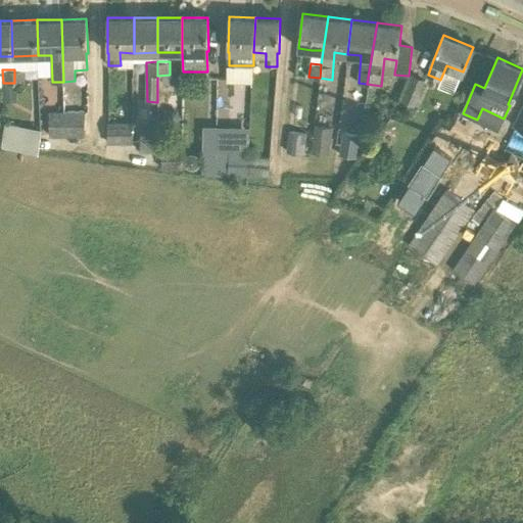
[(26,69),(14,69),(14,83),(26,82),(26,69)]
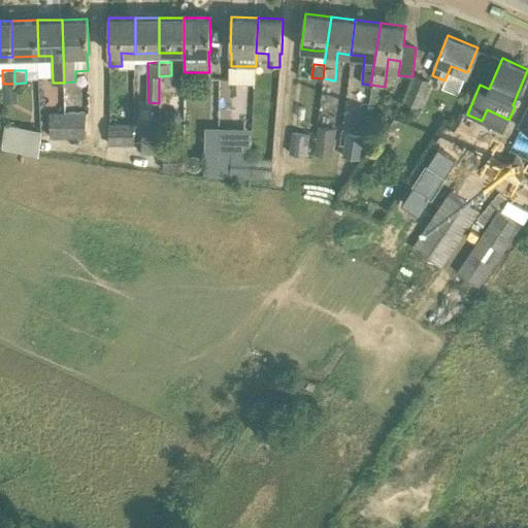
[(429,81),(417,75),(405,102),(419,108),(429,81)]
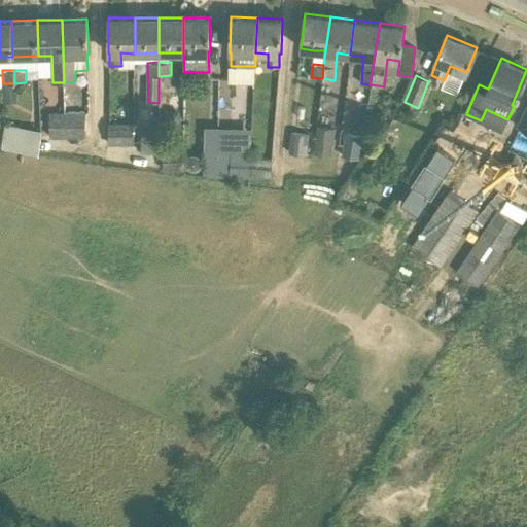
[(4,84),(5,103),(20,102),(19,84),(4,84)]
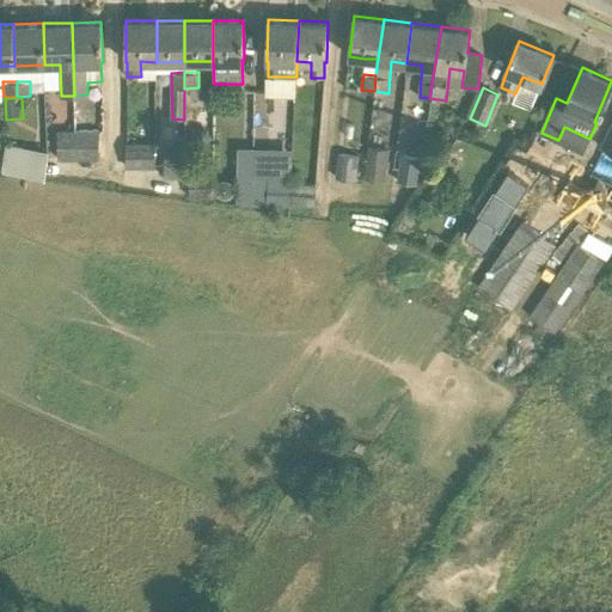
[(59,159),(79,159),(79,130),(57,130),(59,159)]
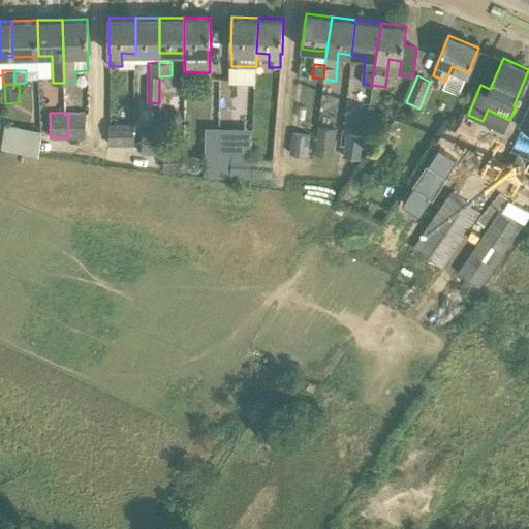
[(86,113),(68,113),(68,137),(86,137),(86,113)]
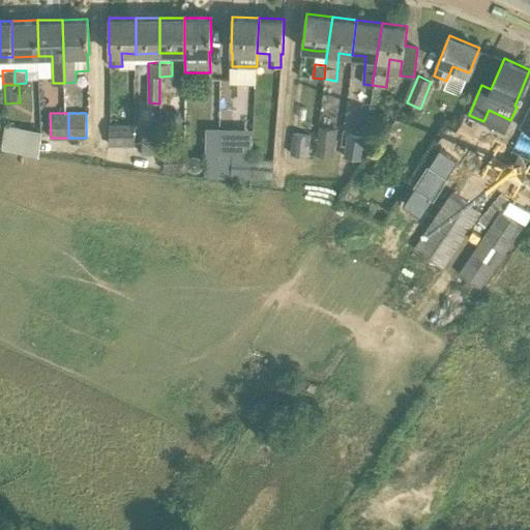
[(529,114),(523,129),(512,150),(529,157),(529,114)]
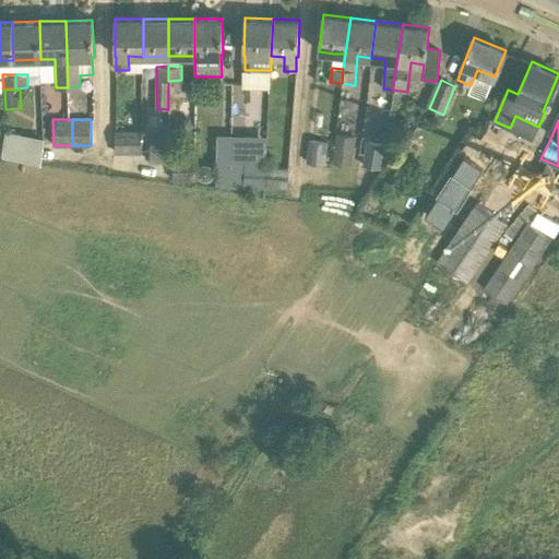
[(32,135),(6,131),(1,158),(27,162),(32,135)]
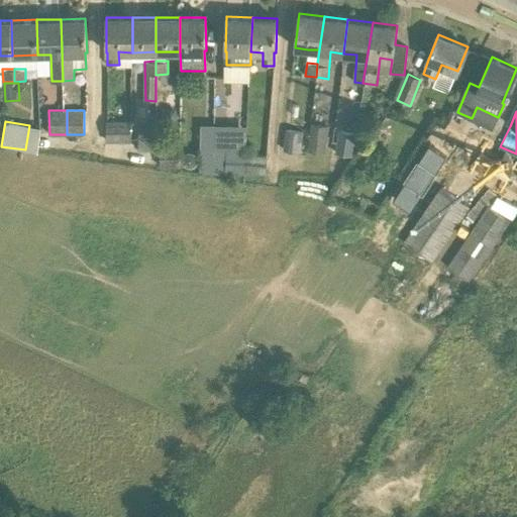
[(131,121),(107,121),(107,141),(131,141),(131,121)]
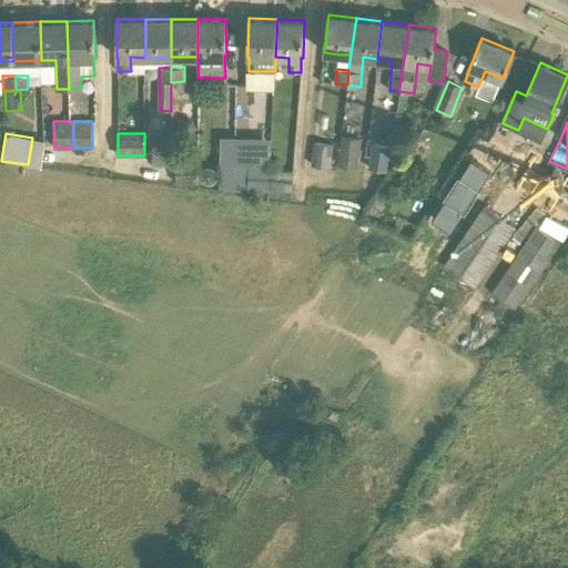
[(362,140),(342,135),(338,166),(357,169),(362,140)]
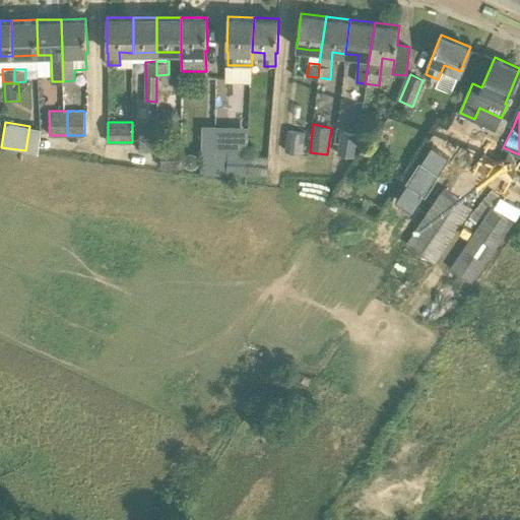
[(215,125),(202,125),(201,171),(214,172),(215,125)]
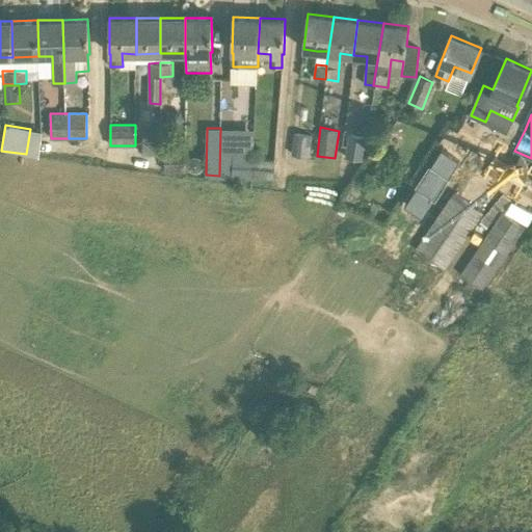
[(254,159),(239,157),(239,159),(234,159),(234,128),(220,128),(219,176),(253,180),(253,177),(254,159)]
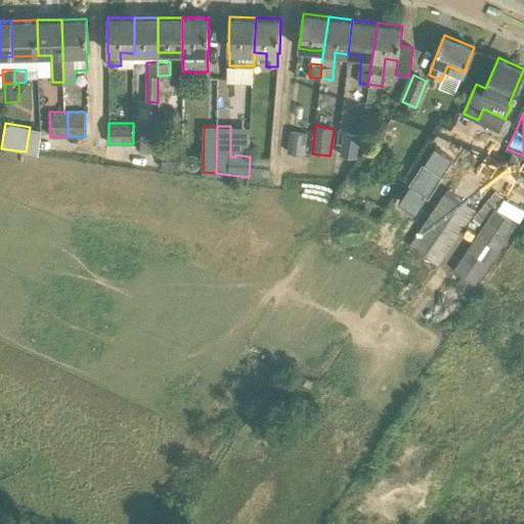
[(158,129),(140,129),(140,151),(158,151),(158,129)]
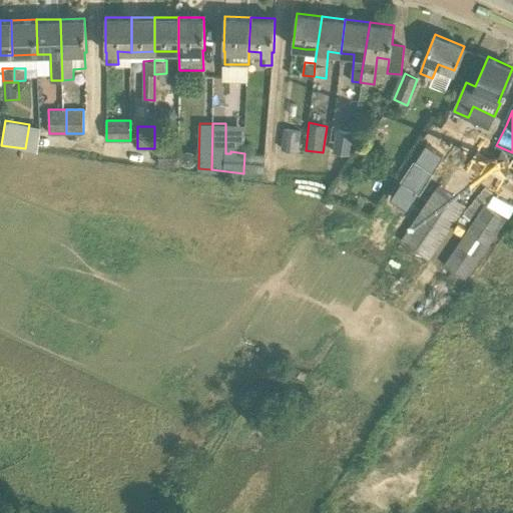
[(301,131),(284,128),(282,149),(299,151),(301,131)]
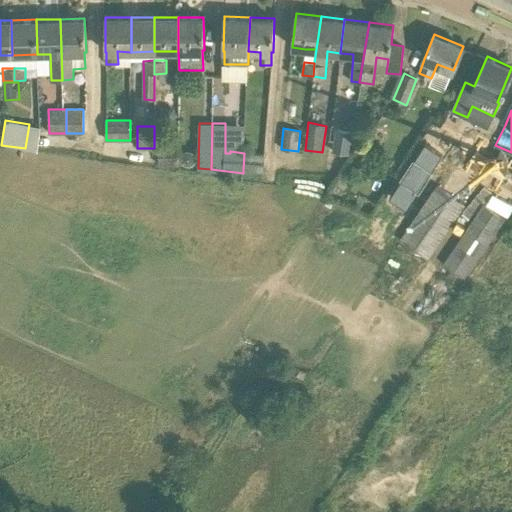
[(353,132),(335,129),(332,151),(350,154),(353,132)]
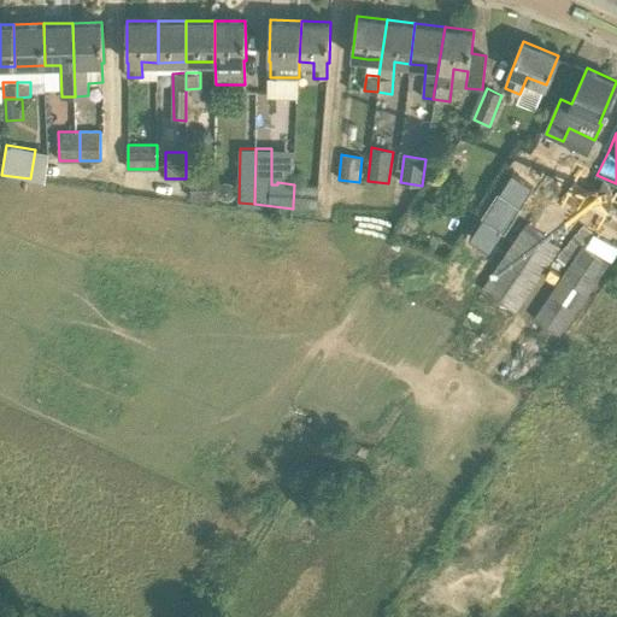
[(217,175),(192,174),(192,191),(217,192),(217,175)]
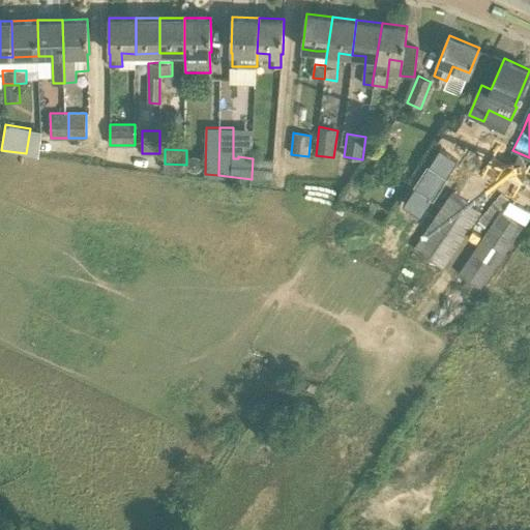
[(440,150),(403,207),(419,218),(457,162),(440,150)]
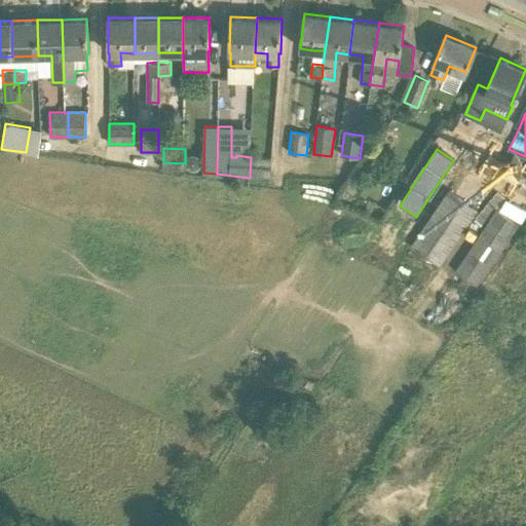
[(272,159),(251,157),(250,175),(271,178),(272,159)]
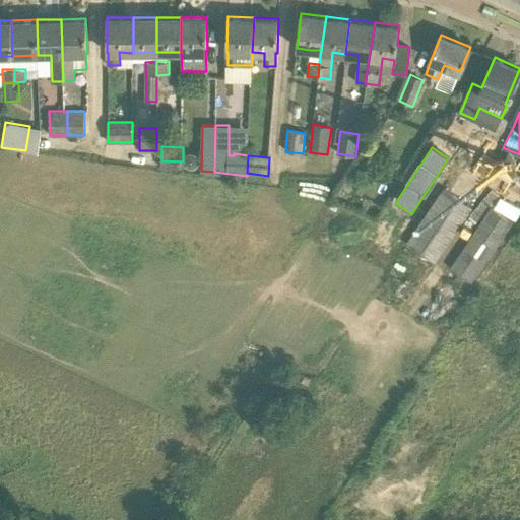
[(472,207),(444,188),(406,244),(435,262),(472,207)]
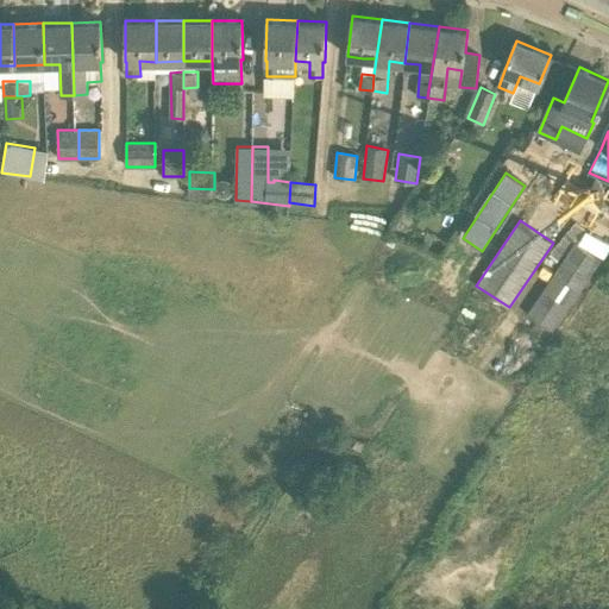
[(601,259),(576,243),(528,313),(553,330),(601,259)]
